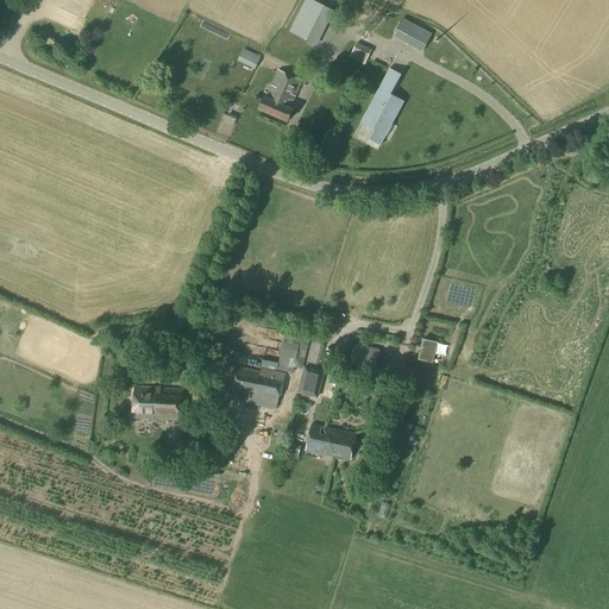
[(314,44),(331,11),(311,0),(303,0),(288,31),(314,44)]
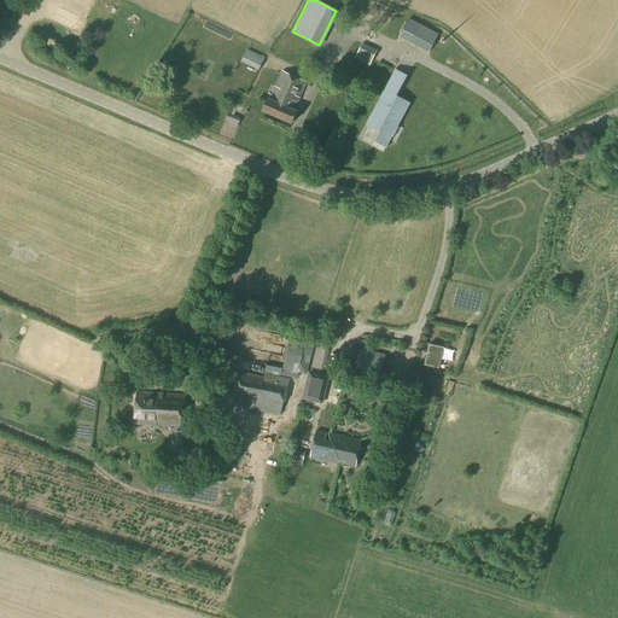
[(438,35),(429,29),(427,34),(420,47),(419,48),(429,53),(438,35)]
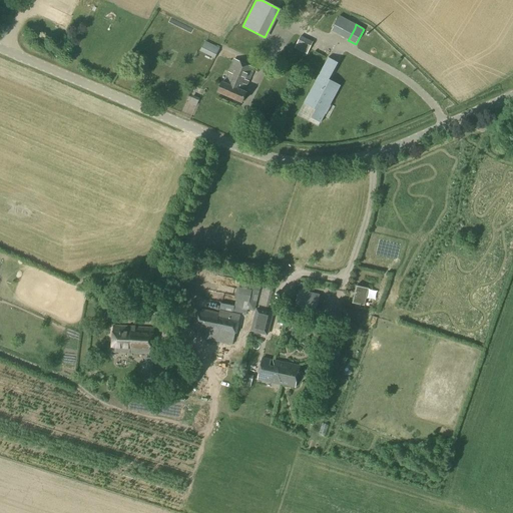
[(298,51),(310,54),(313,42),(301,38),(298,51)]
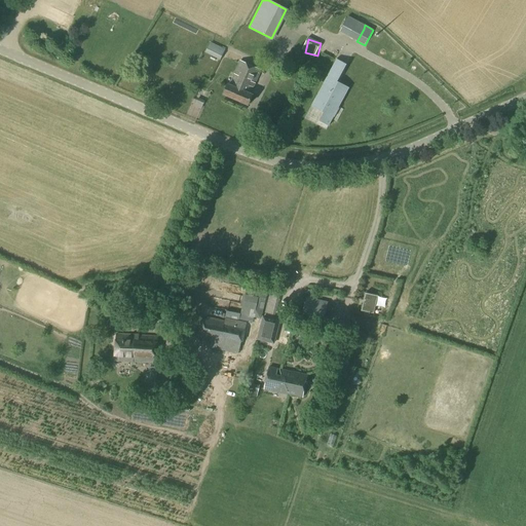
[(220,61),(225,50),(210,43),(204,52),(220,61)]
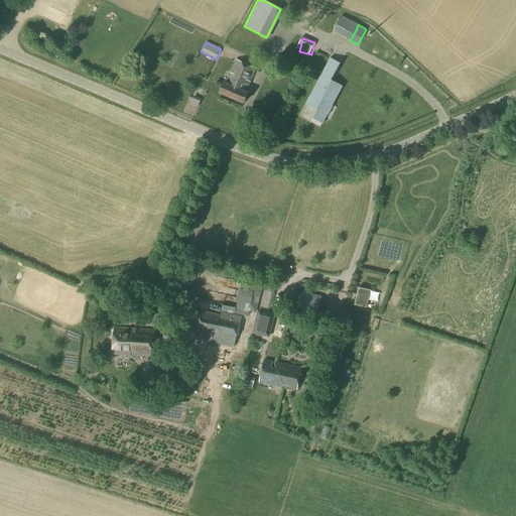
[(245,93),(255,70),(235,60),(225,84),(223,83),(219,94),(243,104),(247,94),(245,93)]
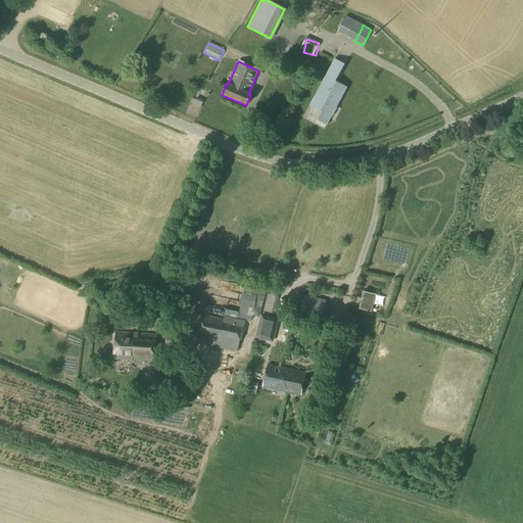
[(334,81),(336,77),(326,70),(308,104),(321,111),(316,120),(326,125),(346,87),(334,81)]
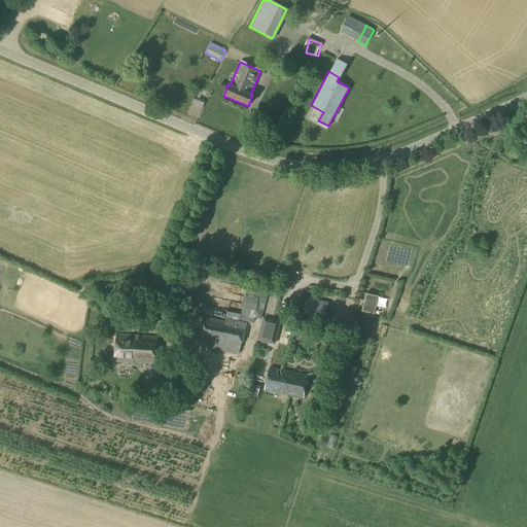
[(224,321),(203,317),(203,318),(199,339),(240,348),(244,327),(251,329),(253,318),(260,320),(260,318),(262,318),(268,291),(248,287),(234,284),(227,311),(226,311),(224,321)]
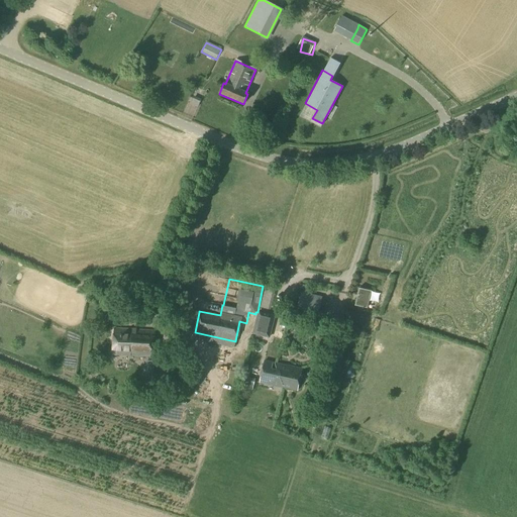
[(353,305),(368,308),(372,291),(357,288),(353,305)]
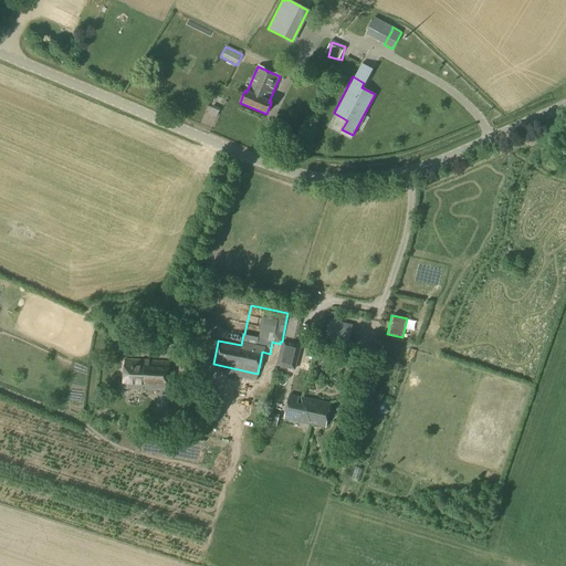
[(412,337),(416,320),(408,318),(406,337),(412,337)]
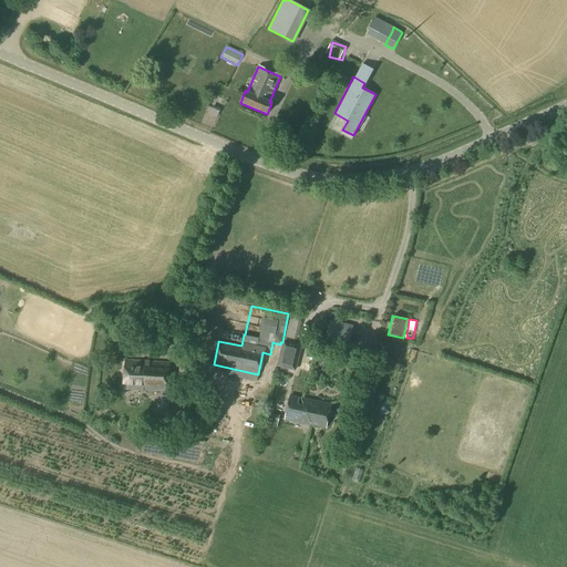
[(333,338),(336,327),(343,329),(341,339),(348,340),(351,327),(329,321),(327,336),(333,338)]
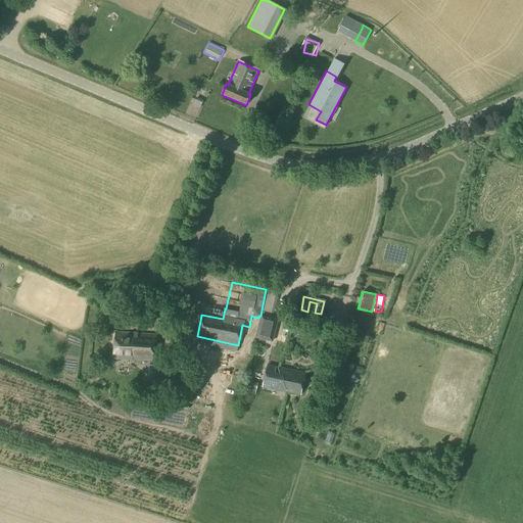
[(157,325),(157,315),(141,314),(141,321),(144,321),(144,324),(157,325)]
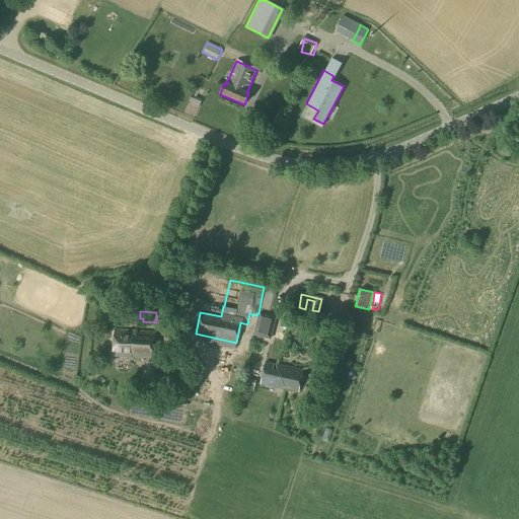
[(277,316),(258,312),(253,336),(271,340),(277,316)]
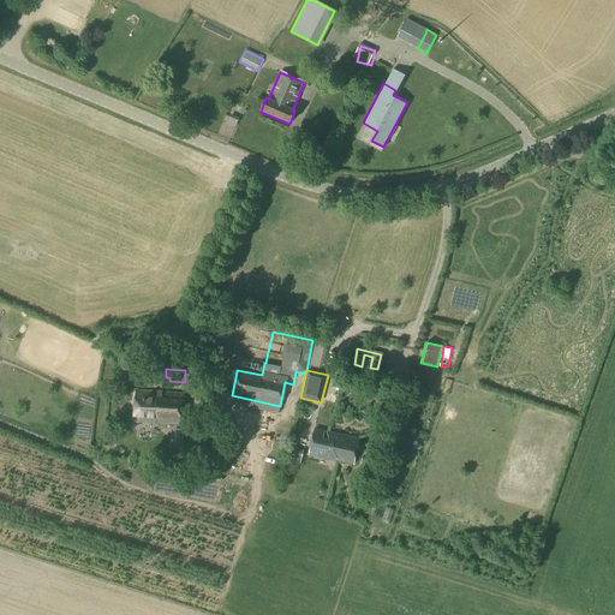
[(181,425),(184,394),(135,390),(132,422),(181,425)]
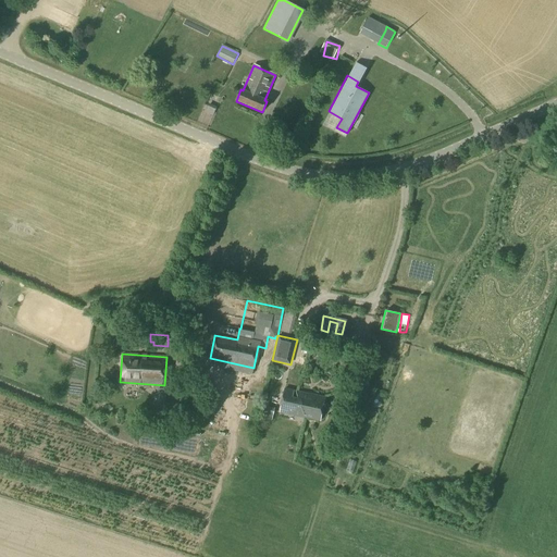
[(320,422),(325,397),(284,388),(279,413),(320,422)]
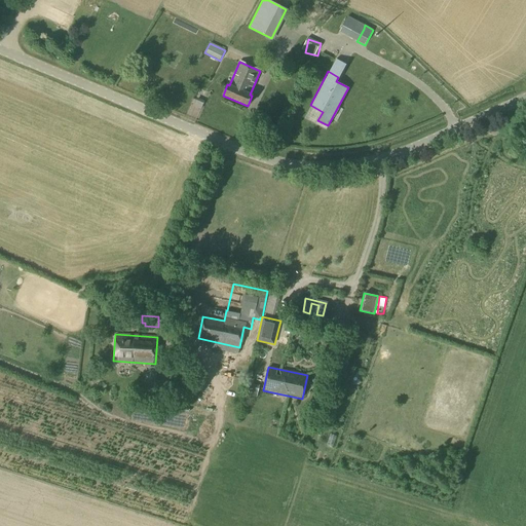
All buildings are outlined.
